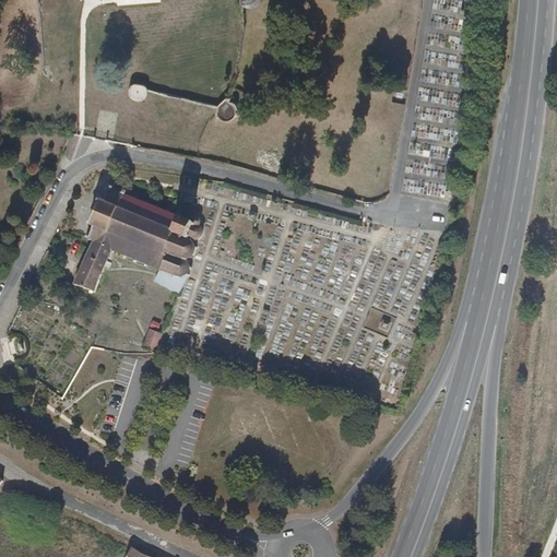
[(131,96),(133,98),(137,99),(140,99),(142,98),(145,97),(146,95),(147,92),(147,89),(146,86),(145,84),(143,82),(140,82),(137,81),(133,82),(131,84),(130,86),(129,90),(129,93),(131,96)]
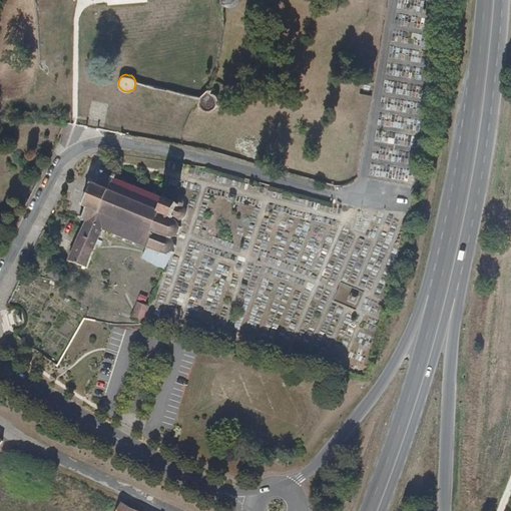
[(198,98),(197,101),(198,104),(200,107),(202,109),(205,111),(209,111),(212,110),(214,108),(216,105),(217,102),(217,99),(216,96),(214,94),(212,92),(208,88),(205,90),(202,93),(199,95),(198,98)]
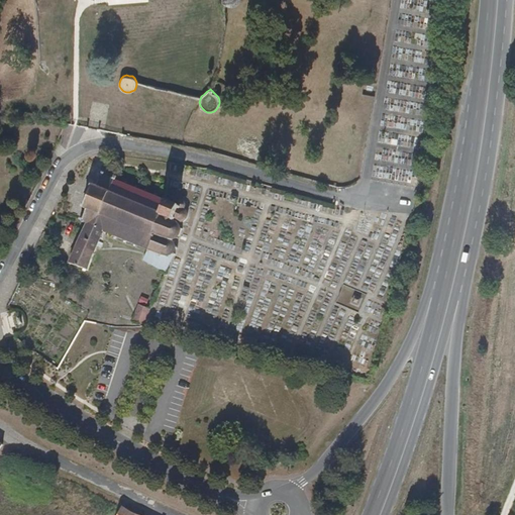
[(167,198),(164,197),(163,198),(158,196),(159,194),(155,193),(153,195),(147,192),(148,191),(145,189),(144,191),(138,188),(138,186),(135,185),(134,187),(128,184),(128,182),(125,181),(124,182),(115,179),(116,177),(113,176),(112,177),(104,174),(104,172),(101,171),(100,173),(98,172),(97,174),(99,175),(95,184),(93,184),(93,182),(92,181),(91,183),(89,182),(88,184),(90,185),(85,196),(82,205),(80,204),(79,206),(81,207),(80,209),(82,209),(83,208),(85,208),(83,213),(82,216),(79,215),(78,217),(80,219),(80,220),(82,221),(83,220),(85,220),(103,228),(102,229),(105,230),(104,232),(107,234),(108,232),(112,233),(112,236),(115,237),(116,235),(120,237),(120,239),(123,240),(124,238),(129,241),(129,243),(132,244),(133,243),(141,246),(141,248),(143,249),(144,247),(145,248),(140,259),(163,272),(170,255),(171,256),(172,254),(171,253),(174,243),(172,239),(174,238),(175,239),(177,238),(176,236),(178,233),(179,228),(181,227),(180,225),(178,226),(177,223),(180,222),(183,221),(185,219),(187,212),(190,211),(188,209),(187,210),(185,207),(185,204),(184,202),(181,201),(178,202),(177,204),(166,200),(167,198)]
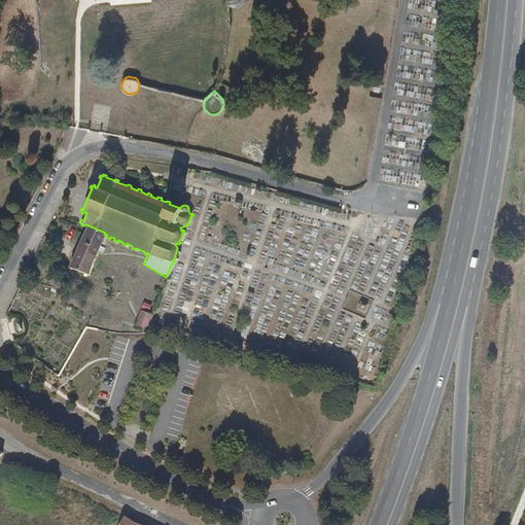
[(105,233),(86,224),(68,266),(88,274),(92,263),(104,234),(105,233)]
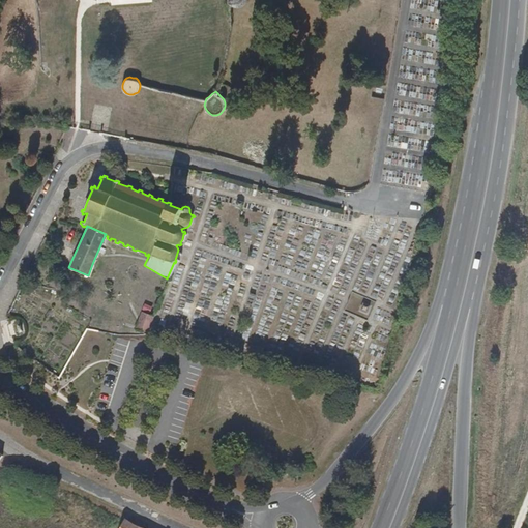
[(53,287),(60,290),(65,276),(59,273),(53,287)]
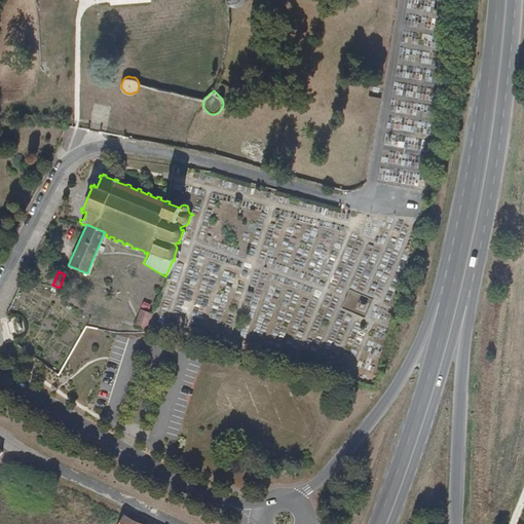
[(151,313),(158,297),(152,294),(144,310),(151,313)]
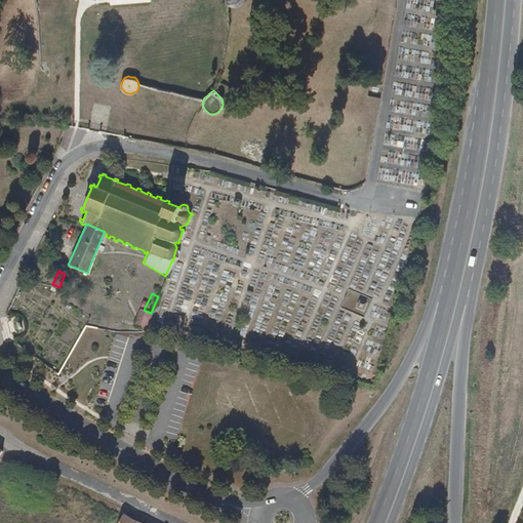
[(355,306),(361,309),(364,303),(358,299),(355,306)]
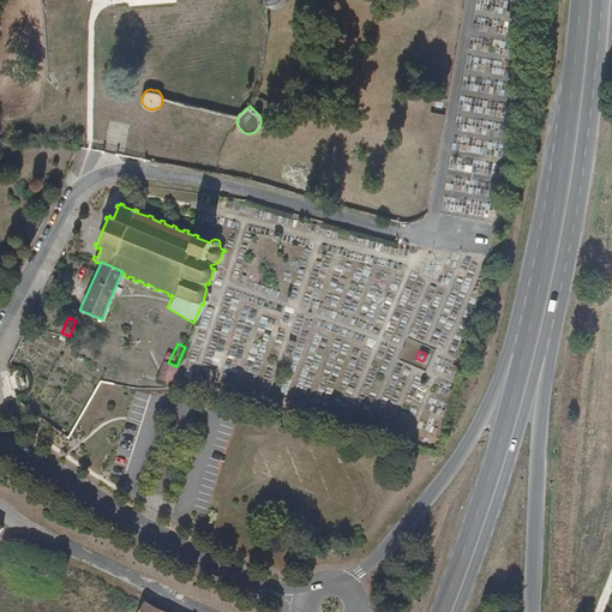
[(154,381),(168,387),(177,366),(168,363),(162,360),(154,381)]
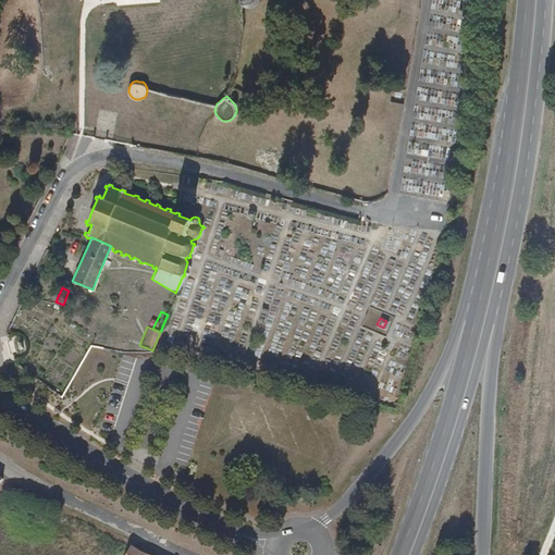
[(149,554),(130,545),(124,554),(149,554)]
